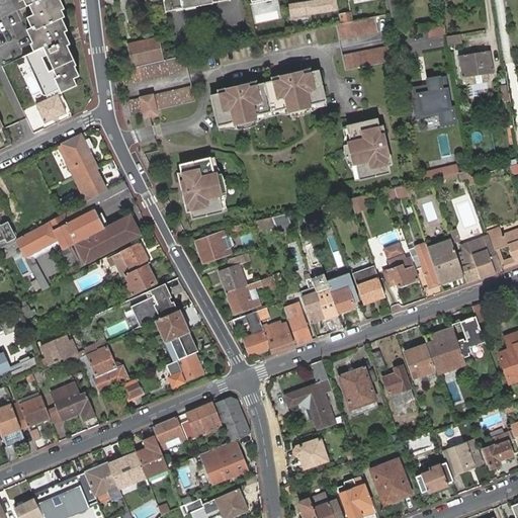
[(27,0),(26,1),(30,9),(32,8),(36,18),(30,21),(35,30),(29,33),(33,41),(30,44),(34,52),(44,48),(58,77),(56,78),(61,90),(75,83),(71,73),(77,71),(65,46),(68,44),(65,37),(63,32),(65,31),(63,25),(66,23),(60,10),(62,9),(58,0),(27,0)]
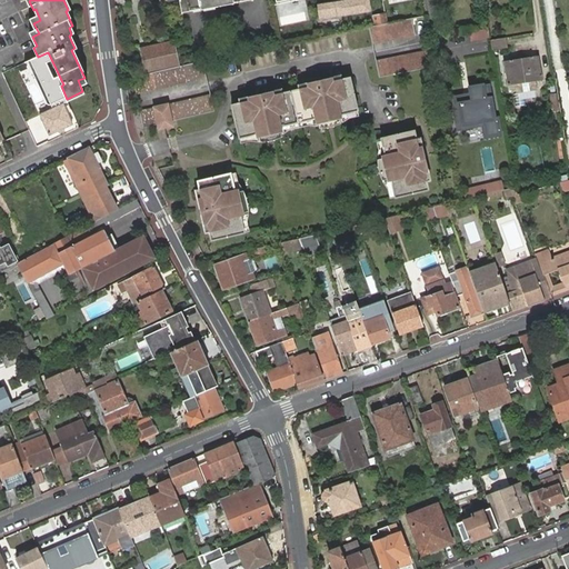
[(222,0),(180,8),(181,12),(248,0),(222,0)]
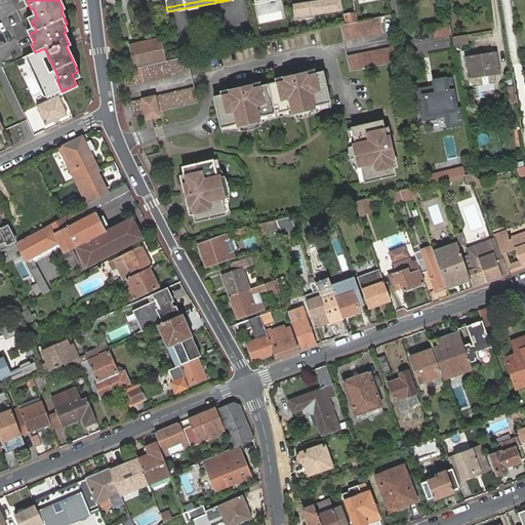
[(310,0),(311,2),(293,6),(295,18),(342,11),(339,0),(323,0),(317,1),(317,0),(310,0)]
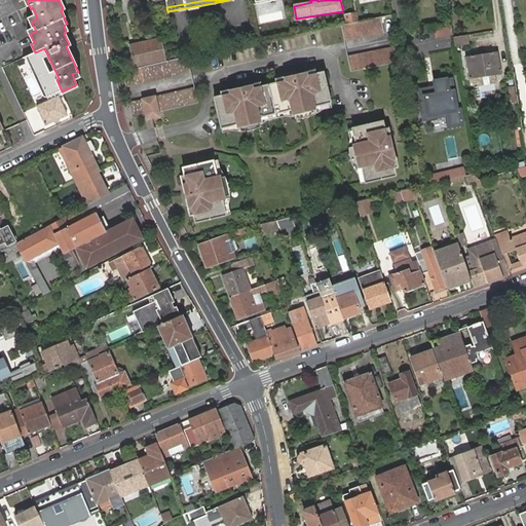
[(346,16),(347,24),(359,22),(357,14),(346,16)]
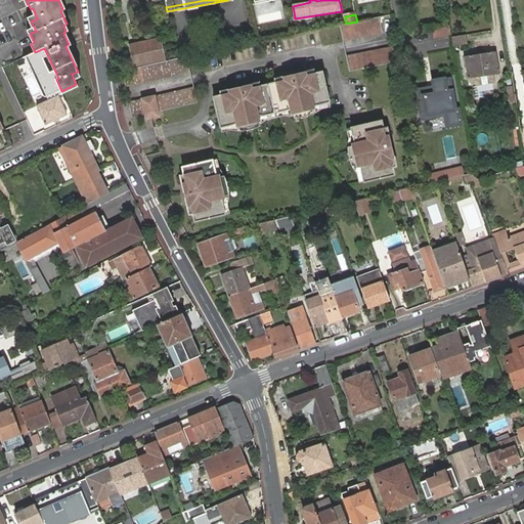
[(346,24),(340,26),(343,40),(383,32),(380,17),(357,22),(346,24)]
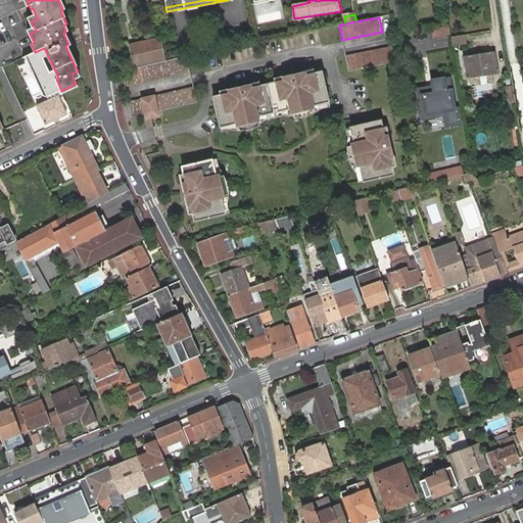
[(449,27),(432,31),(433,38),(449,35),(449,27)]
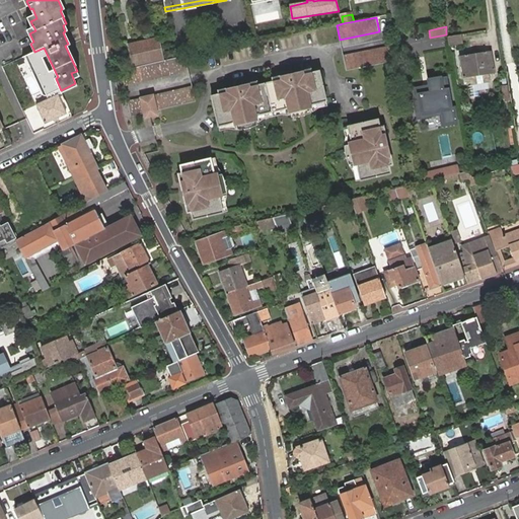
[(462,42),(461,33),(447,34),(449,44),(462,42)]
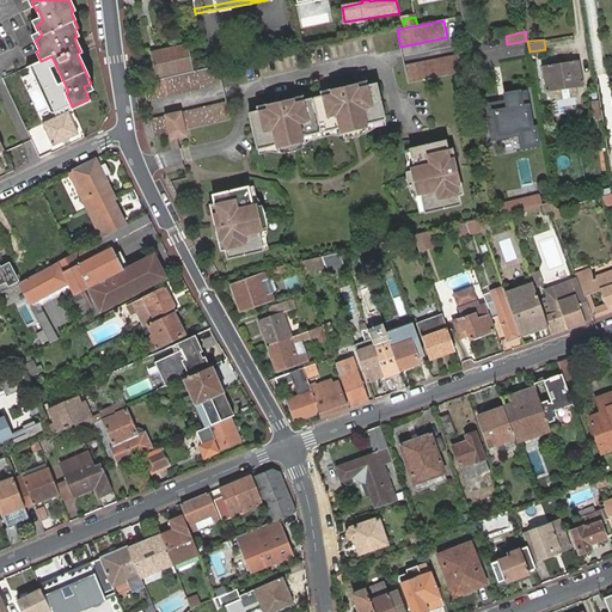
[(188,46),(153,51),(158,77),(193,69),(188,46)]
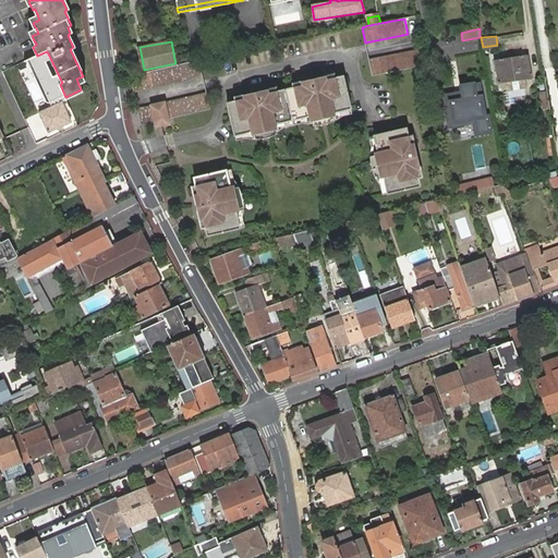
[(426,65),(423,48),(368,59),(373,76),(426,65)]
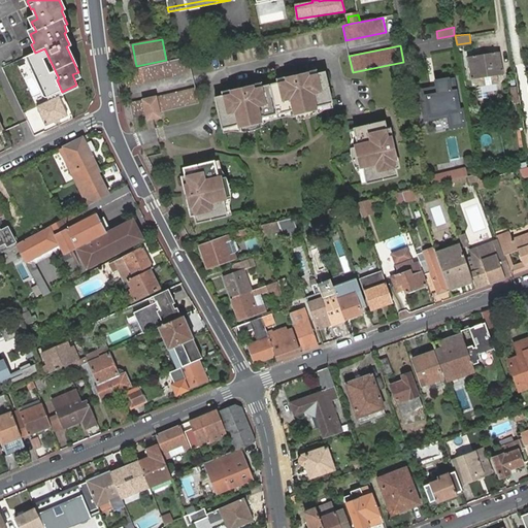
[(500,53),(468,58),(471,79),(479,78),(480,86),(497,83),(497,75),(503,73),(500,53)]
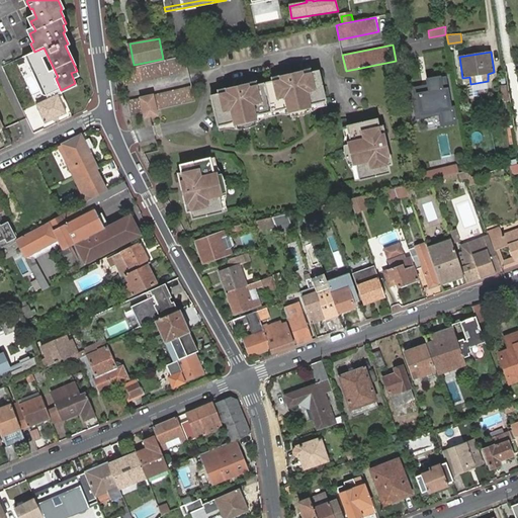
[(173,59),(120,69),(123,84),(188,71),(185,56),(173,59)]
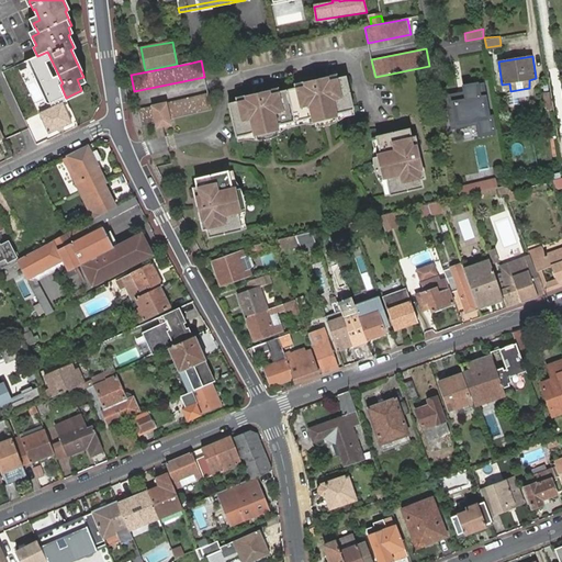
[(15,80),(10,69),(3,72),(9,83),(15,80)]
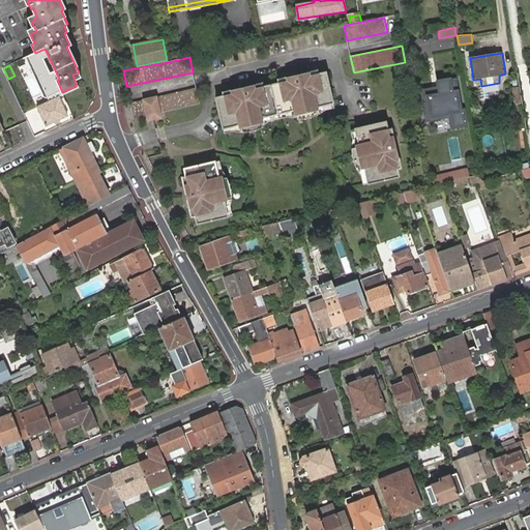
[(240,92),(224,95),(216,97),(224,129),(239,125),(239,128),(264,123),(262,116),(293,109),(295,116),(319,110),(319,106),(334,102),(326,71),(318,74),(302,78),(301,72),(278,79),(280,83),(263,86),(263,82),(239,87),(240,92)]
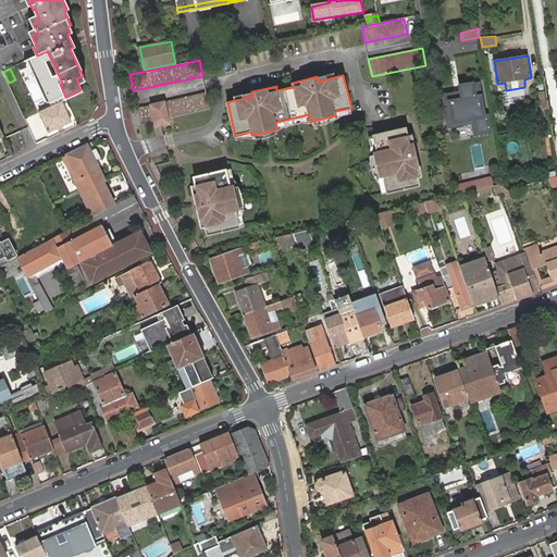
[(484,116),(477,78),(472,79),(473,85),(470,85),(468,83),(465,84),(462,87),(461,87),(461,96),(459,99),(450,101),(454,122),(468,120),(471,135),(486,132),(490,132),(487,116),(484,116)]
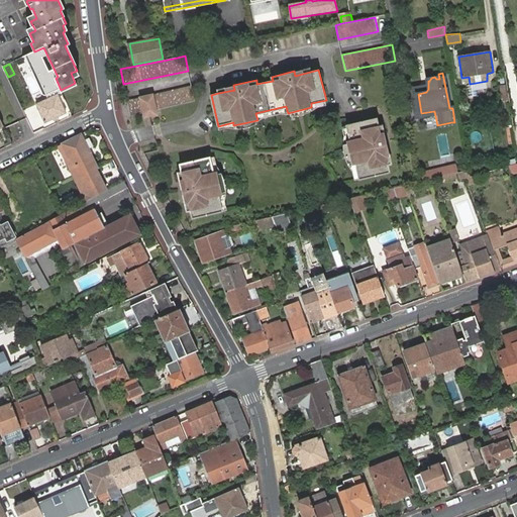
[(191,85),(153,93),(157,108),(194,100),(191,85)]
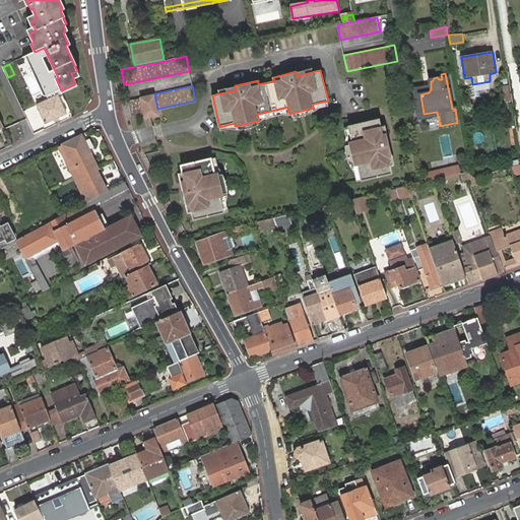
[(219,89),(219,93),(236,90),(235,85),(219,89)]
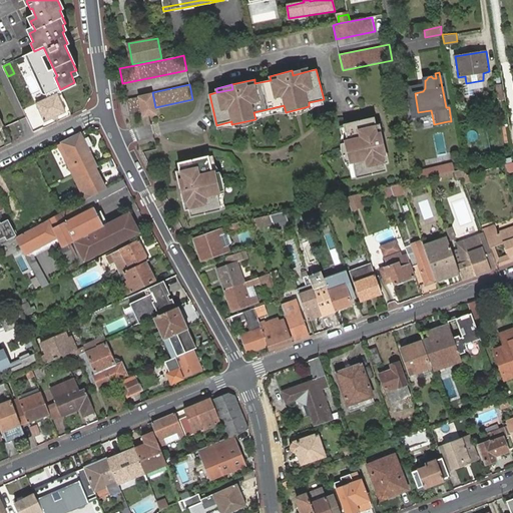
[(39,90),(32,94),(45,121),(64,111),(55,94),(43,99),(39,90)]
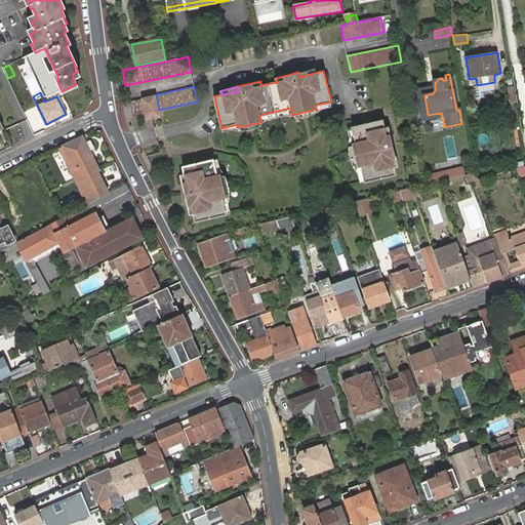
[(159,110),(156,94),(143,97),(146,113),(146,116),(160,114),(159,110)]
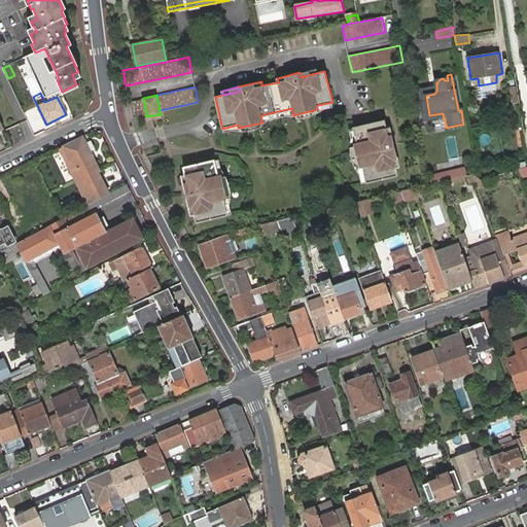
[(146,113),(143,98),(129,100),(132,116),(146,113)]
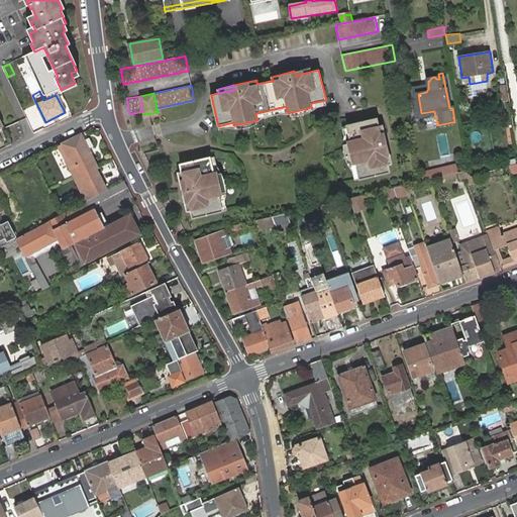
[(382,141),(379,127),(377,119),(345,126),(349,142),(346,143),(350,165),(354,165),(357,180),(389,172),(388,165),(392,164),(387,140),(382,141)]
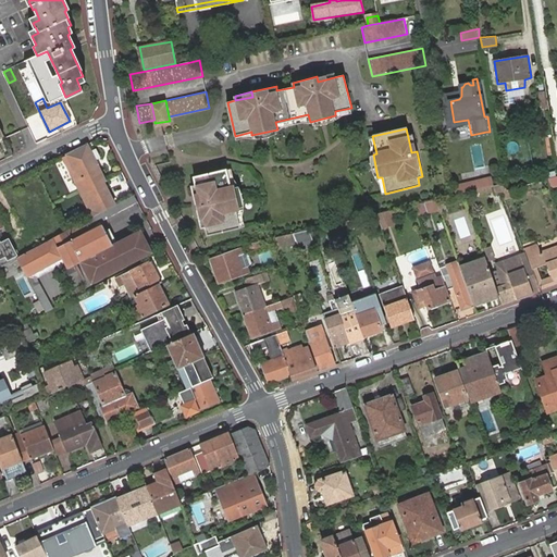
[(412,136),(408,137),(411,152),(417,151),(412,136)]
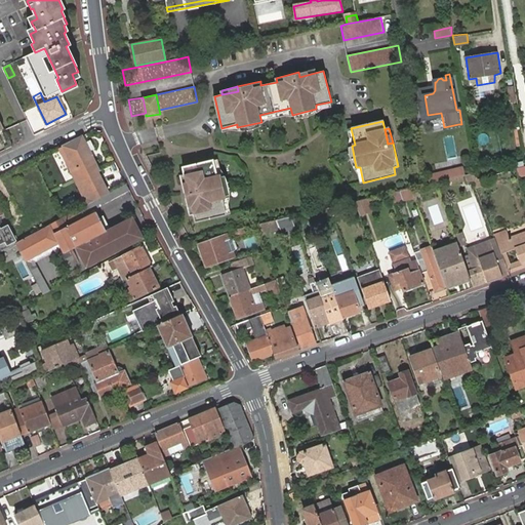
[(81,198),(84,205),(109,192),(97,170),(101,168),(83,135),(83,134),(63,146),(70,160),(68,161),(85,196),(81,198)]
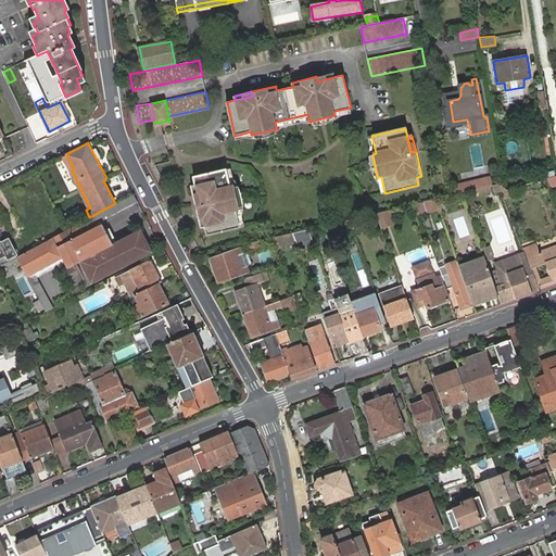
[(201,204),(197,205),(202,228),(205,228),(207,236),(240,228),(237,211),(241,210),(236,186),(230,187),(227,171),(194,177),(198,189),(201,204)]
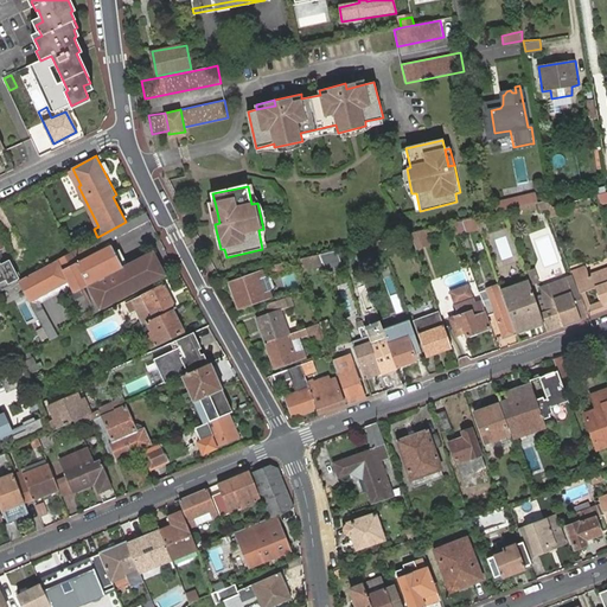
[(536,191),(494,200),(497,211),(538,203),(536,191)]
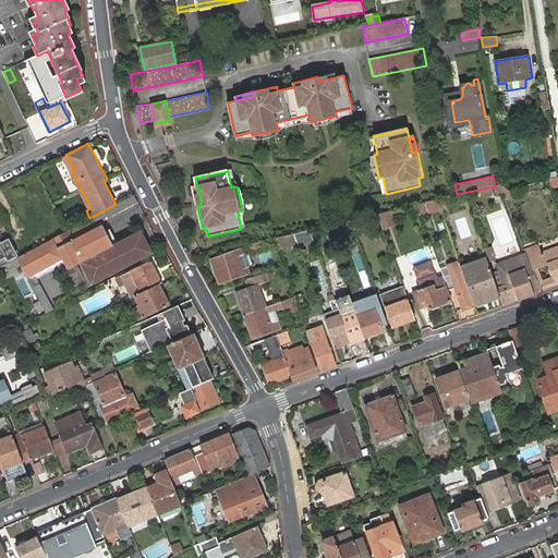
[(552,187),(557,185),(557,176),(548,178),(552,187)]
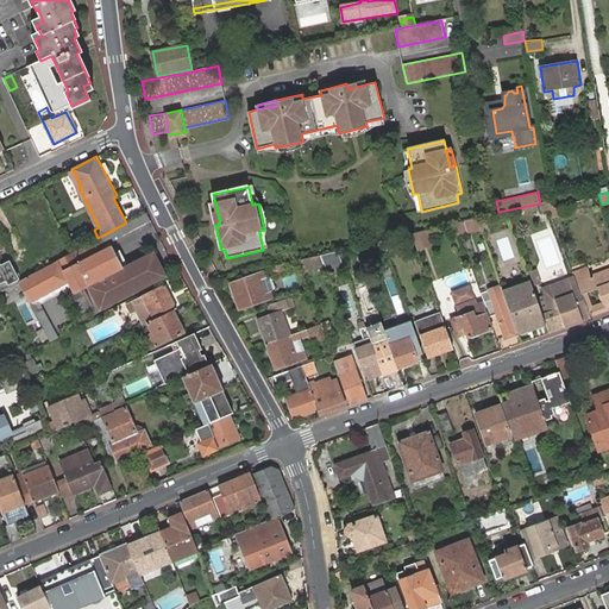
[(547,202),(539,205),(541,209),(542,214),(551,211),(547,202)]
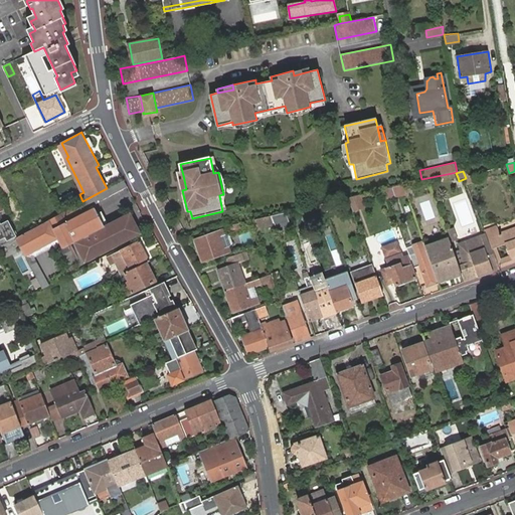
[(472,175),(469,176),(463,171),(466,178),(468,183),(474,181),(472,175)]
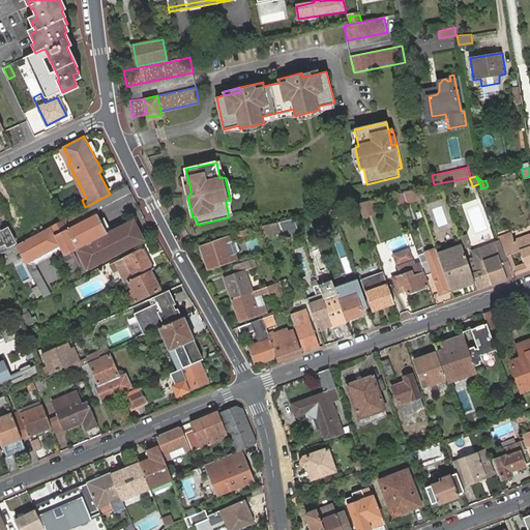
[(86,214),(130,190),(127,185),(110,194),(85,207),(84,208),(84,209),(85,212),(86,214)]
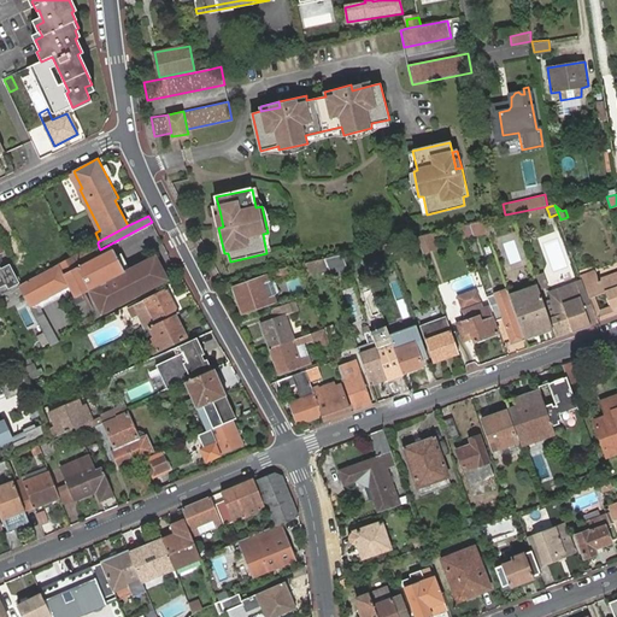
[(466,238),(486,233),(482,219),(463,224),(466,238)]
